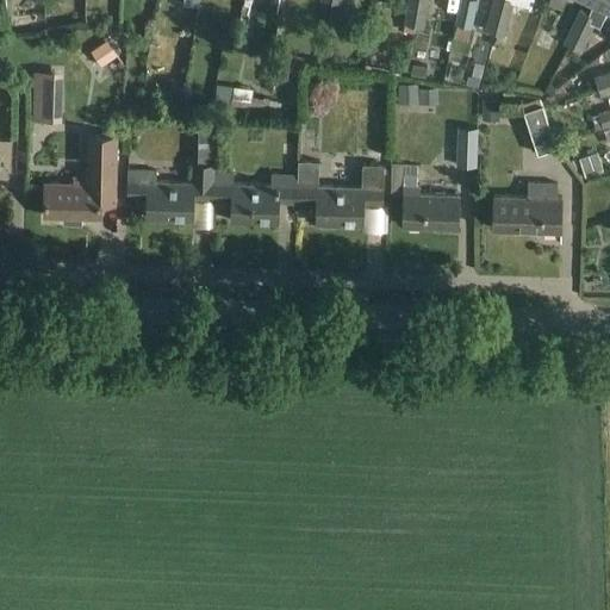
[(244,0),(235,38),(243,41),(254,0),(244,0)]
